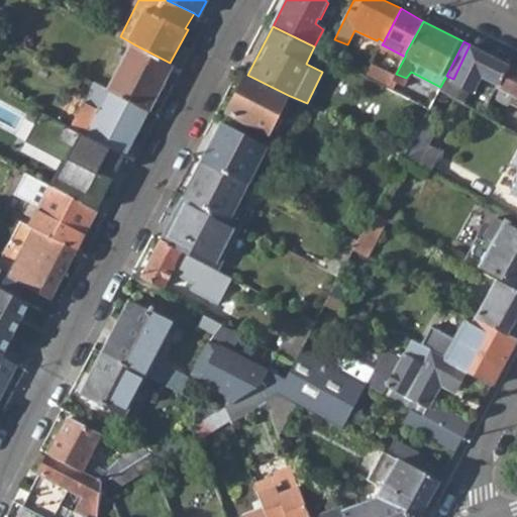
[(111,89),(150,109),(173,65),(170,63),(134,44),(111,89)]
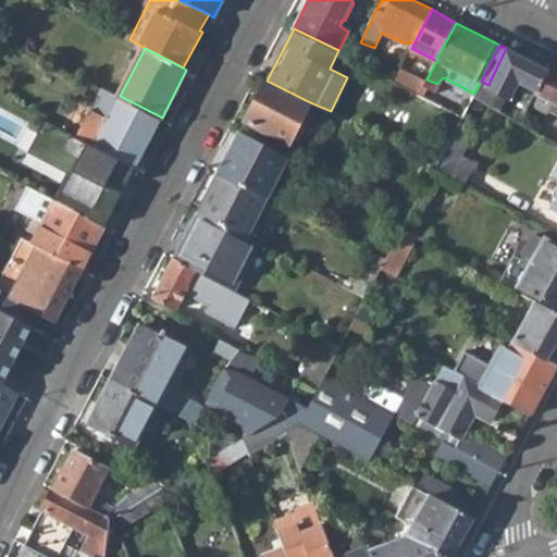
[(547,69),(506,48),(489,85),(507,95),(511,98),(514,90),(519,81),(529,86),(524,95),(518,110),(515,109),(511,115),(521,120),(547,69)]
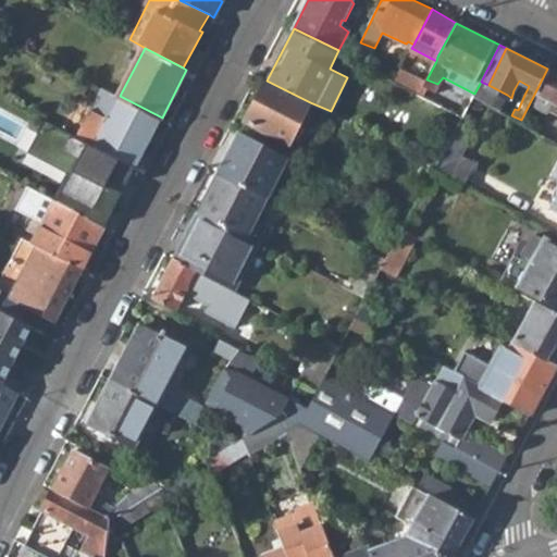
[(368,66),(390,76),(395,65),(373,54),(368,66)]
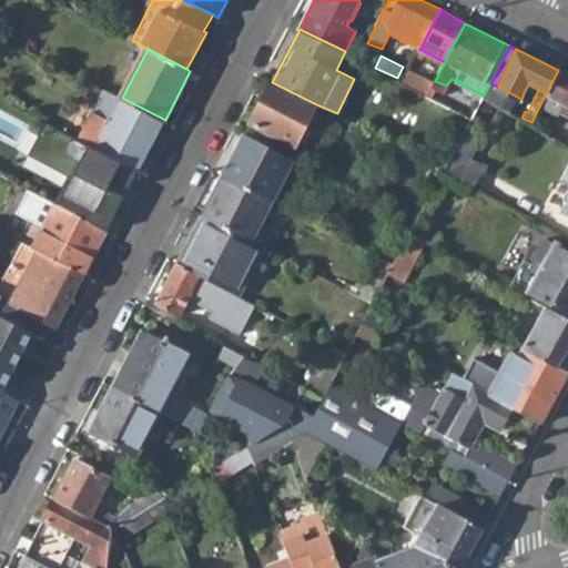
[(531,122),(540,127),(546,115),(555,97),(567,102),(567,74),(558,70),(531,122)]
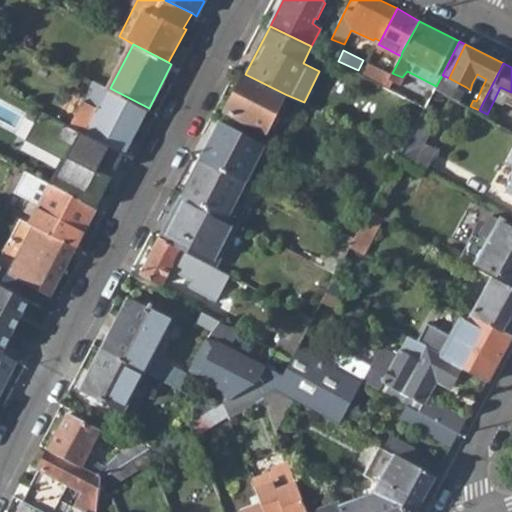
[(227,111),(267,131),(285,94),(245,74),(227,111)]
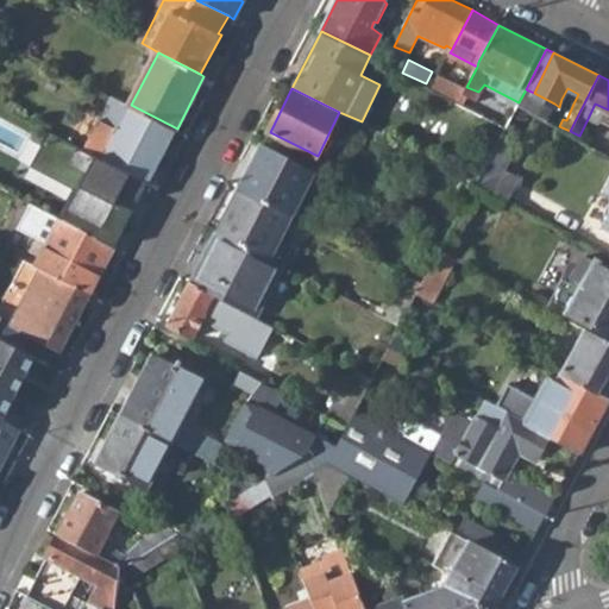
[(562,99),(573,104),(578,94),(567,88),(562,99)]
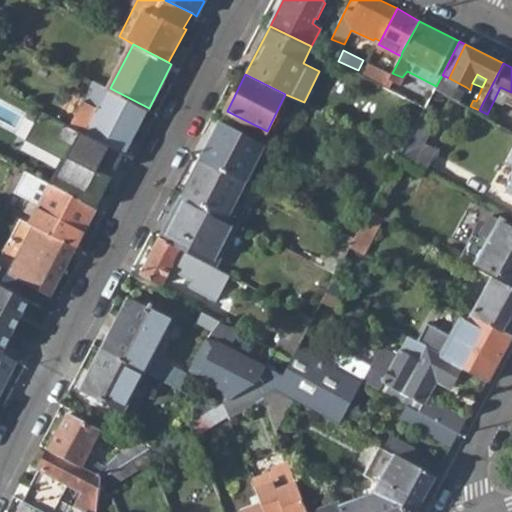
[(436,86),(461,100),(466,87),(449,78),(442,75),(436,86)]
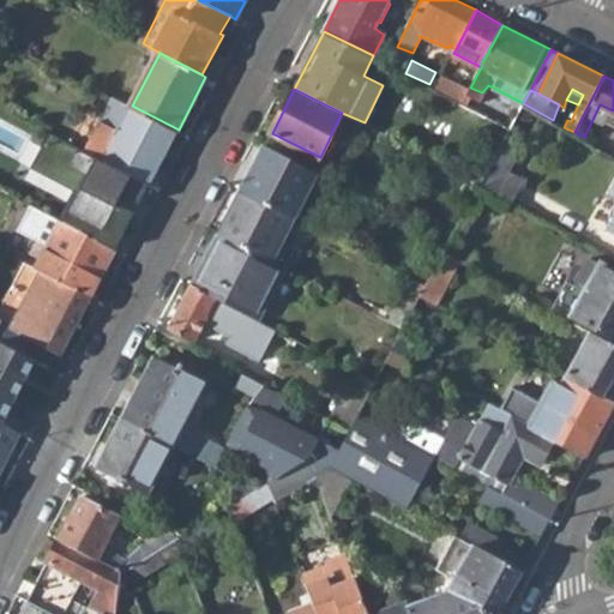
[(114,97),(106,113),(125,124),(121,131),(102,120),(86,151),(116,167),(150,184),(179,130),(132,106),(114,97)]
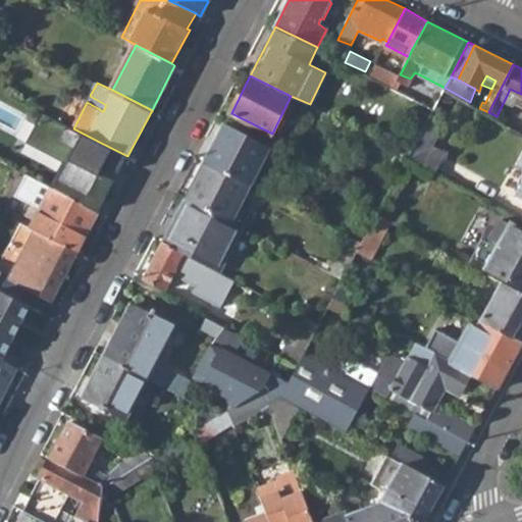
[(521,94),(510,89),(502,106),(521,115),(521,94)]
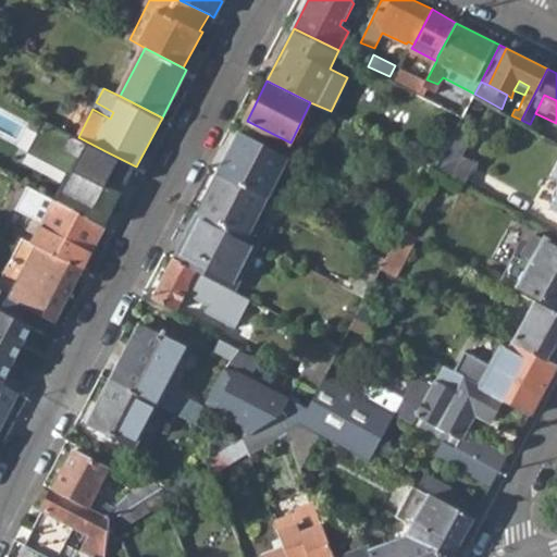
[(96,102),(93,109),(110,119),(113,112),(96,102)]
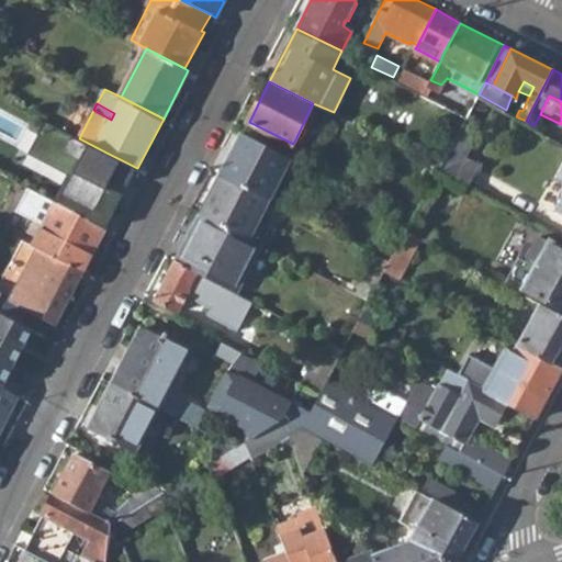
[(58,202),(104,225),(112,209),(105,205),(115,188),(108,184),(112,175),(130,183),(137,168),(107,153),(79,138),(46,122),(41,134),(44,136),(36,150),(75,170),(58,202)]
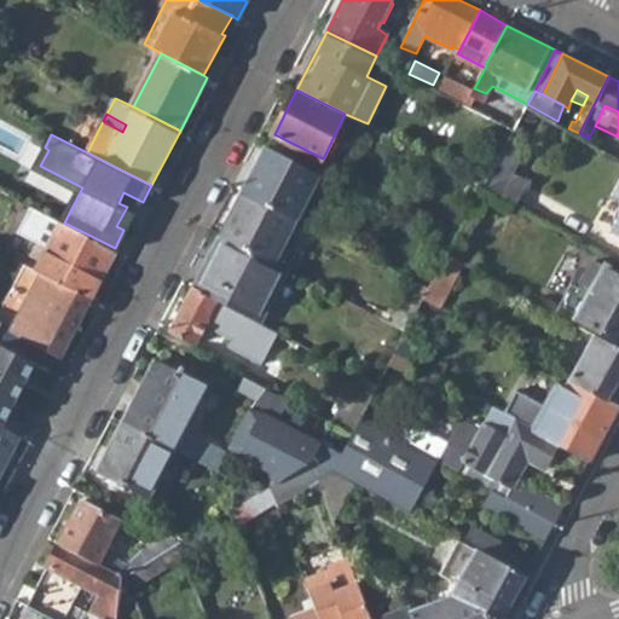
[(505,144),(484,186),(515,203),(526,183),(509,173),(521,151),(505,144)]
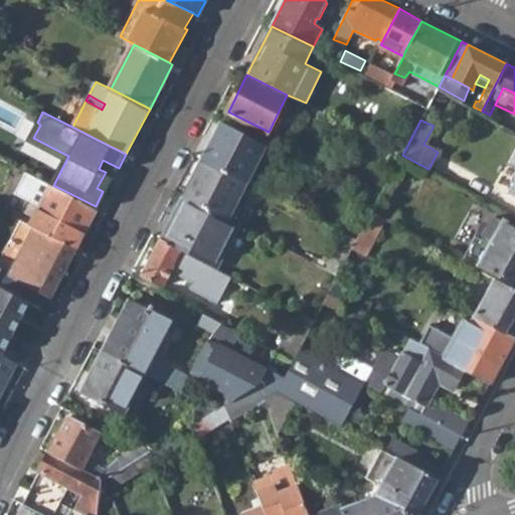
[(203,158),(248,181),(266,144),(221,121),(203,158)]
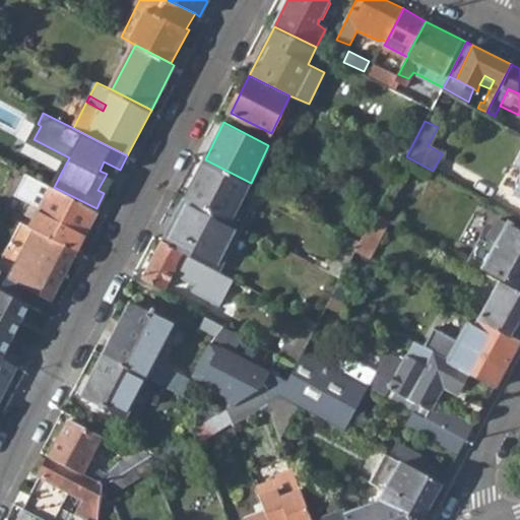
[(50,185),(54,187),(69,157),(34,139),(41,126),(38,124),(27,142),(63,159),(50,185)]
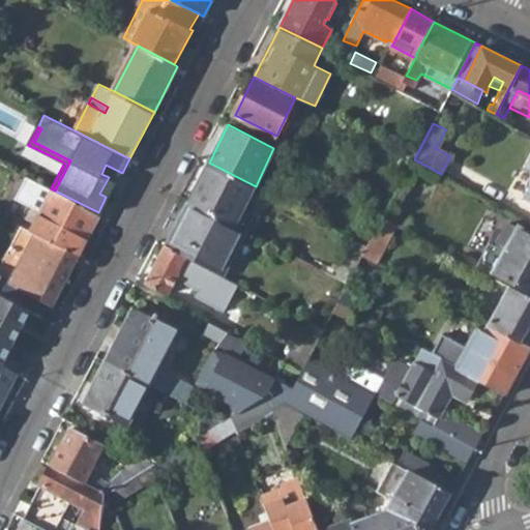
[(529,171),(529,174),(520,195),(529,200),(529,142),(519,166),(529,171)]
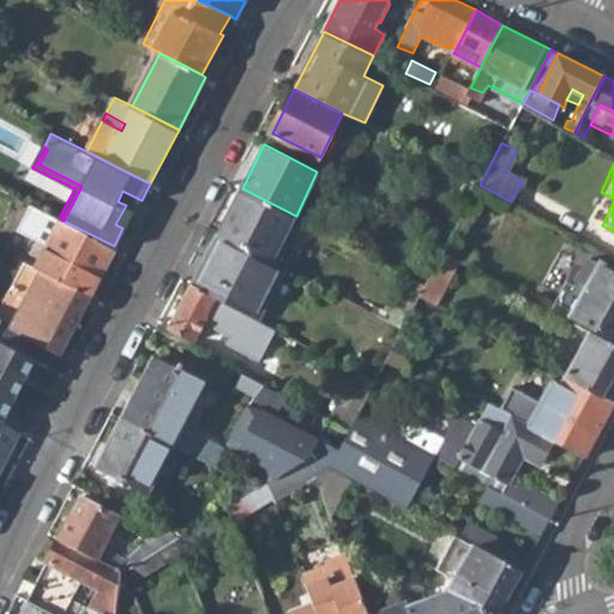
[(221,232),(275,259),(296,216),(242,188),(221,232)]
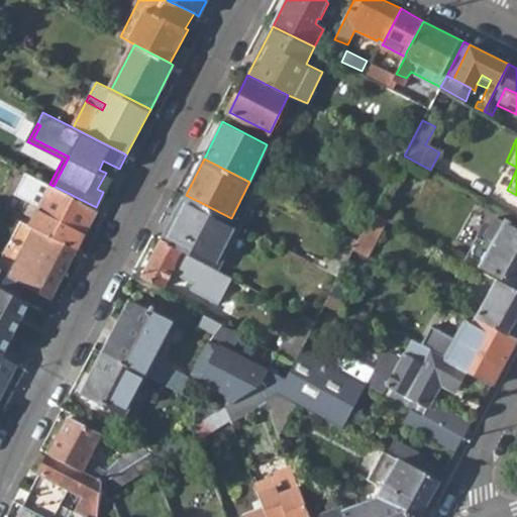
[(96,207),(98,209),(119,169),(103,161),(99,170),(106,173),(97,189),(103,192),(96,207)]
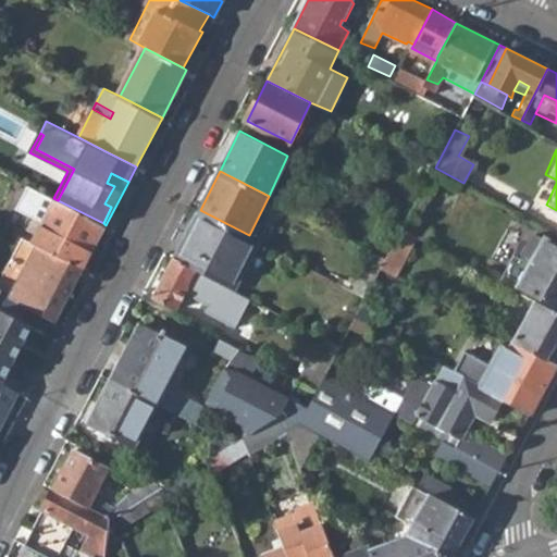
[(103,223),(58,200),(53,198),(33,187),(22,210),(49,224),(39,245),(84,269),(106,225),(103,223)]
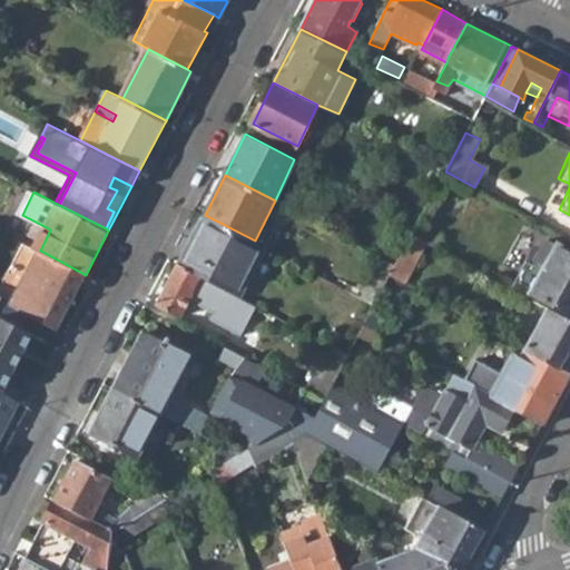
[(225,291),(242,298),(267,247),(255,241),(205,215),(177,266),(225,291)]
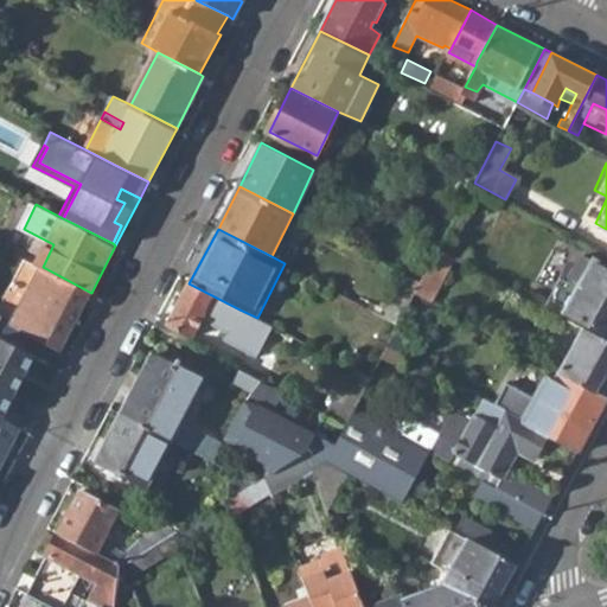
[(417,293),(435,301),(454,259),(440,249),(421,281),(417,293)]
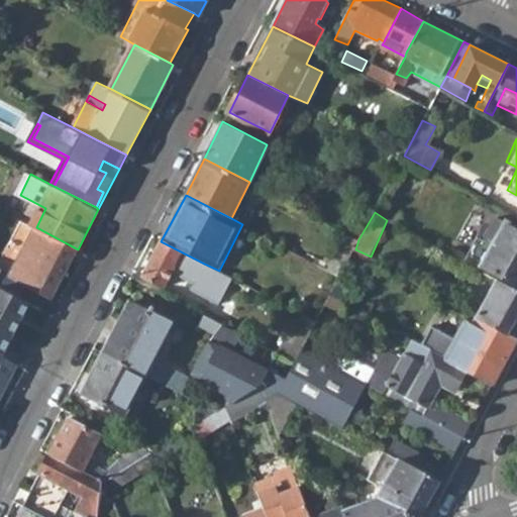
[(482,265),(516,283),(516,226),(507,221),(497,219),(487,235),(494,240),(482,265)]
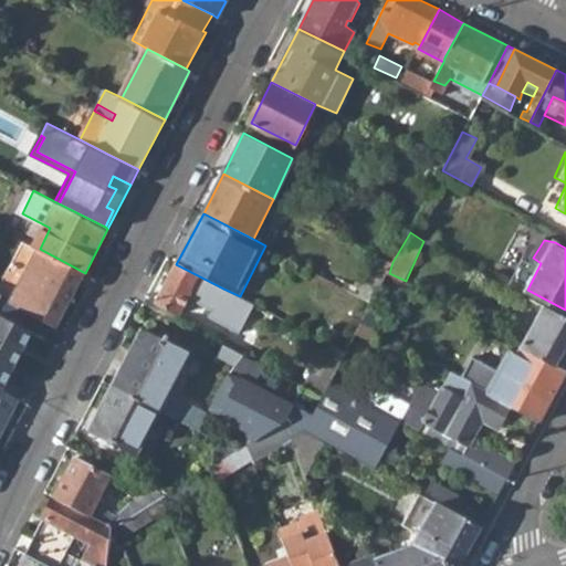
[(11,302),(58,326),(85,273),(40,249),(11,302)]
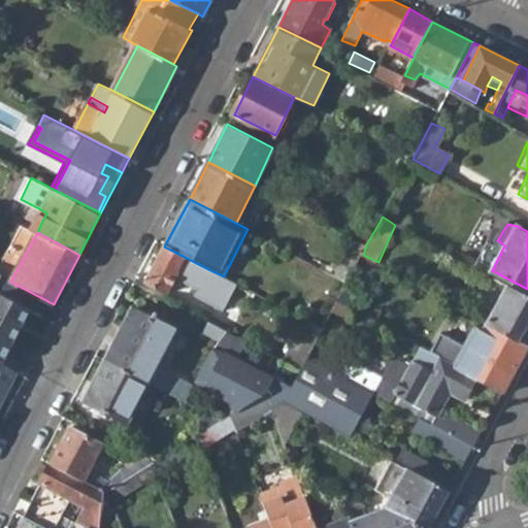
[(205,274),(208,269),(164,246),(146,281),(168,292),(175,275),(179,268),(193,275),(198,276),(200,272),(205,274)]
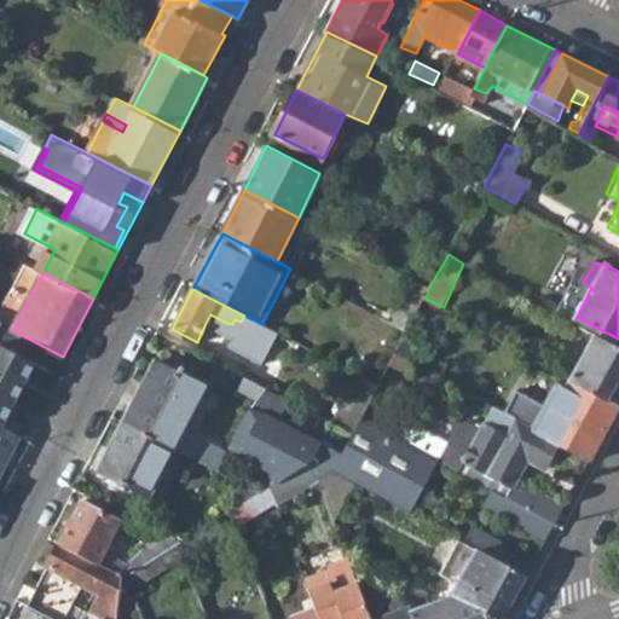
[(223,330),(226,323),(210,314),(206,323),(223,330)]
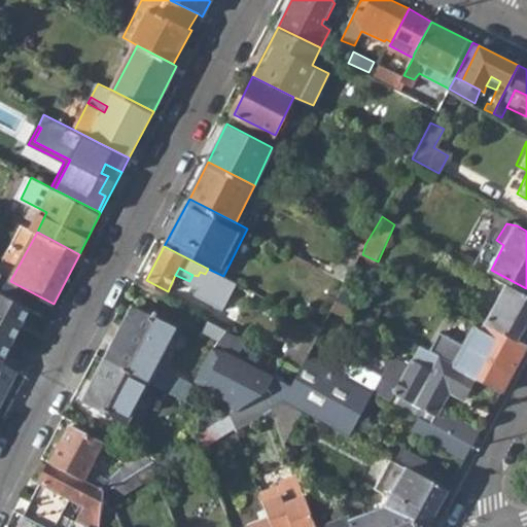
[(30,309),(2,293),(8,280),(0,275),(0,362),(2,363),(30,309)]
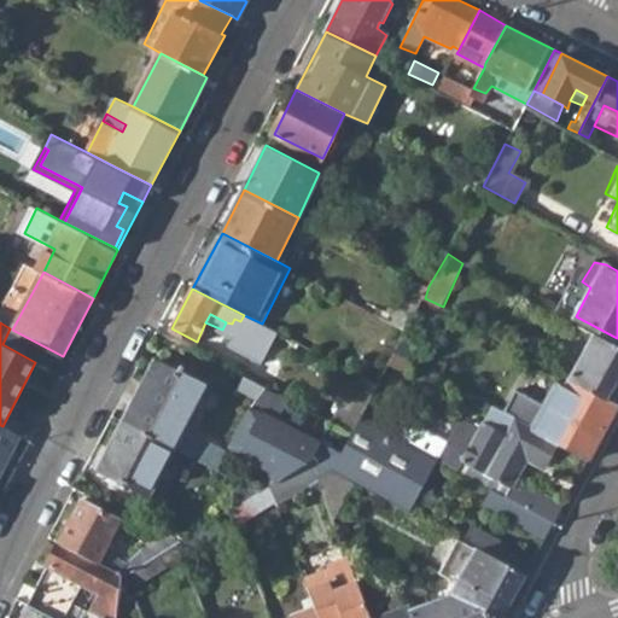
[(396,351),(414,360),(424,338),(407,330),(396,351)]
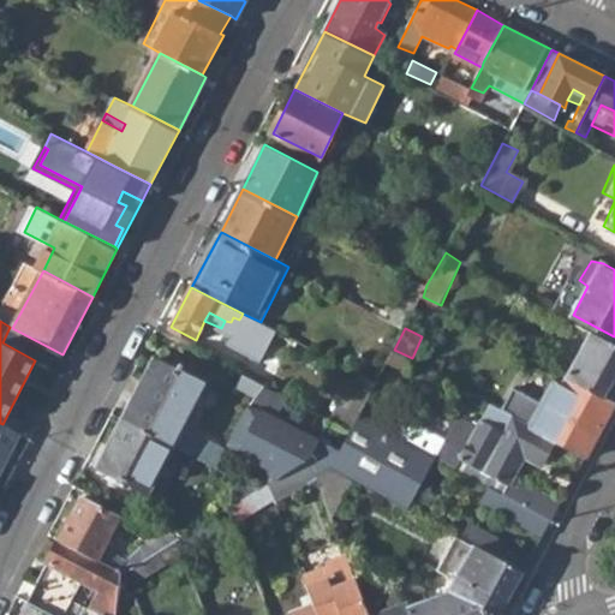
[(589,389),(604,398),(614,377),(614,346),(590,333),(567,377),(589,389)]
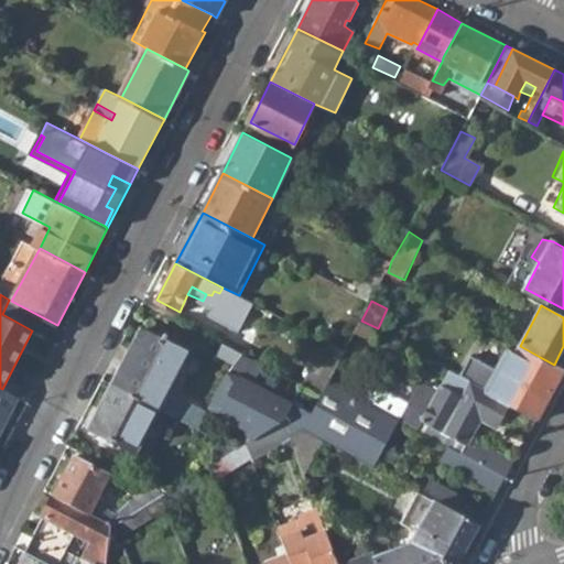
[(357,332),(372,338),(378,328),(361,321),(357,332)]
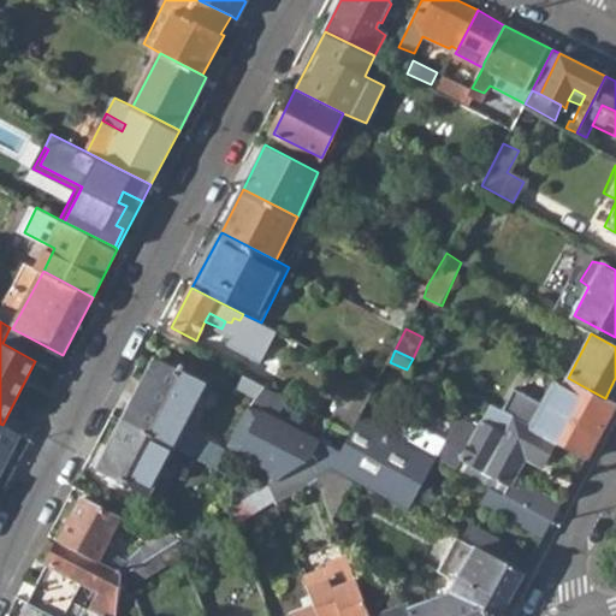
[(172,445),(235,480),(232,462),(181,434),(208,380),(182,367),(178,372),(154,360),(124,419),(172,445)]
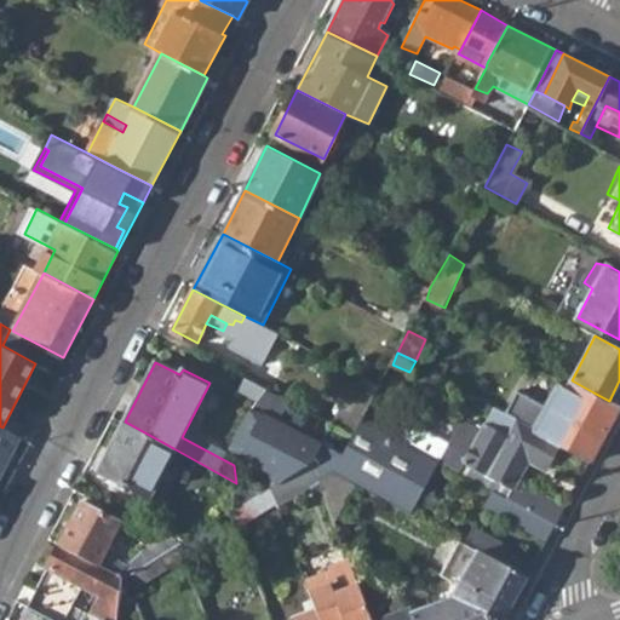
[(516,418),(533,429),(558,384),(552,379),(551,383),(539,377),(516,418)]
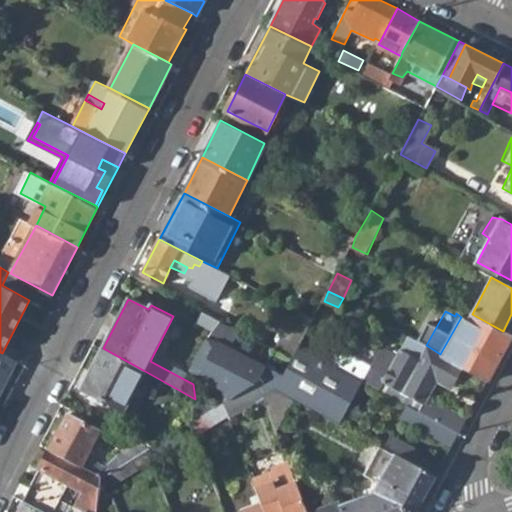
[(472,314),(470,321),(487,332),(490,324),(472,314)]
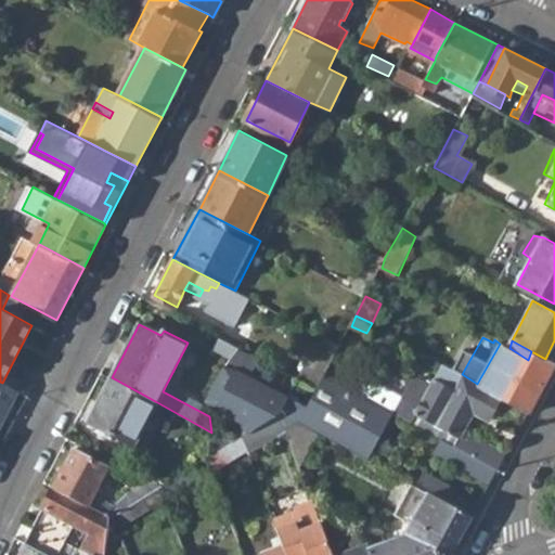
[(510,348),(500,344),(477,384),(500,396),(529,412),(554,364),(554,363),(545,359),(531,351),(528,360),(510,348)]
